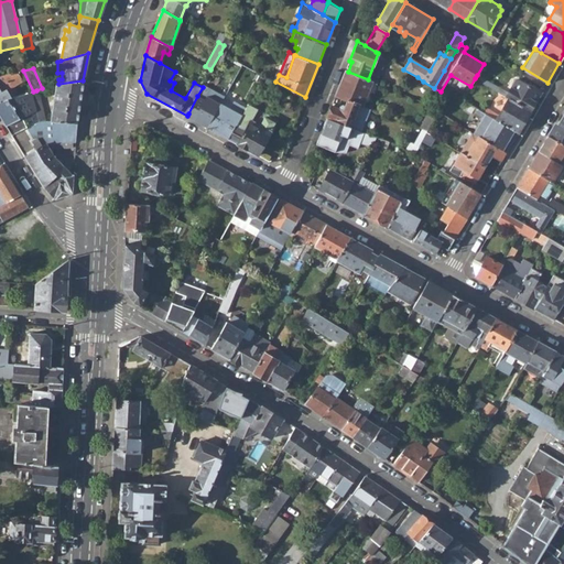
[(0,100),(15,96),(13,87),(23,82),(29,93),(31,91),(33,91),(23,71),(0,77),(0,100)]
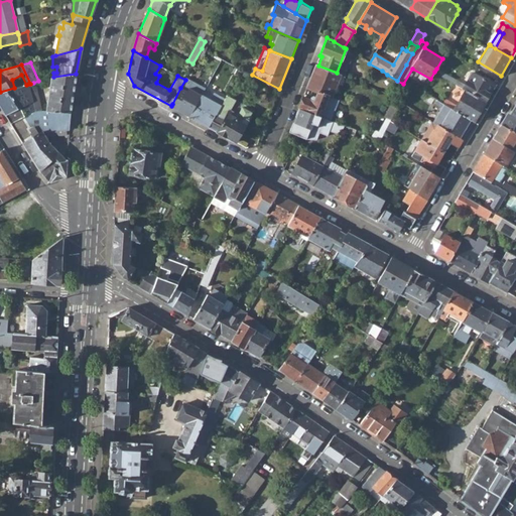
[(329,96),(333,97),(338,83),(343,85),(346,77),(337,73),(318,66),(315,65),(307,87),(309,88),(308,88),(317,92),(329,96)]
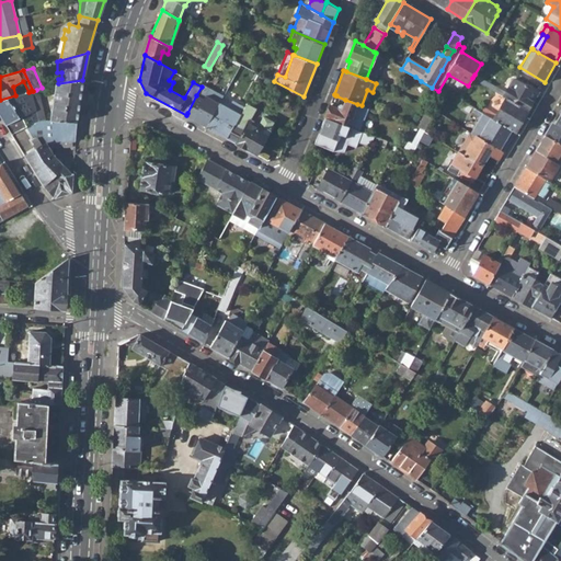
[(505,98),(527,111),(539,91),(513,80),(506,93),(474,75),(472,78),(505,98)]
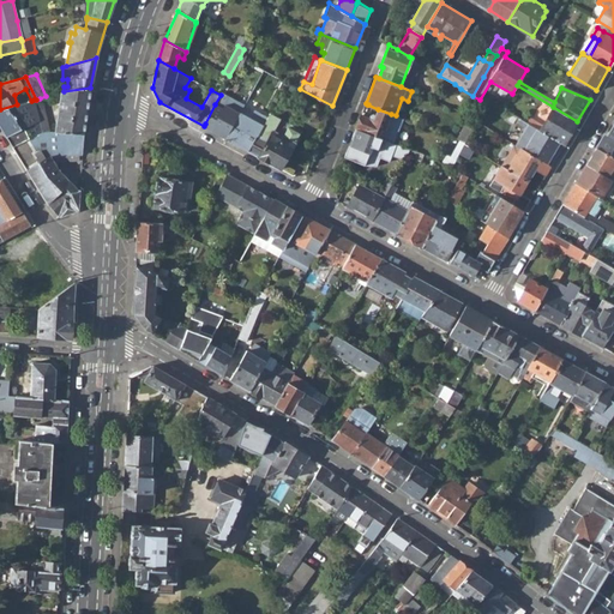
[(61,91),(55,130),(83,132),(84,127),(90,88),(64,91),(61,91)]
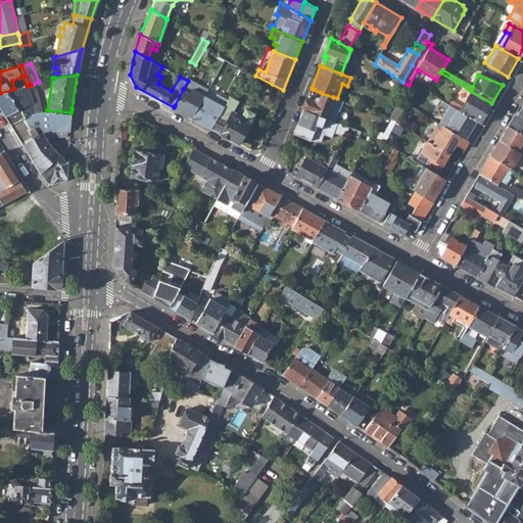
[(36,110),(42,110),(34,84),(31,85),(29,85),(36,110)]
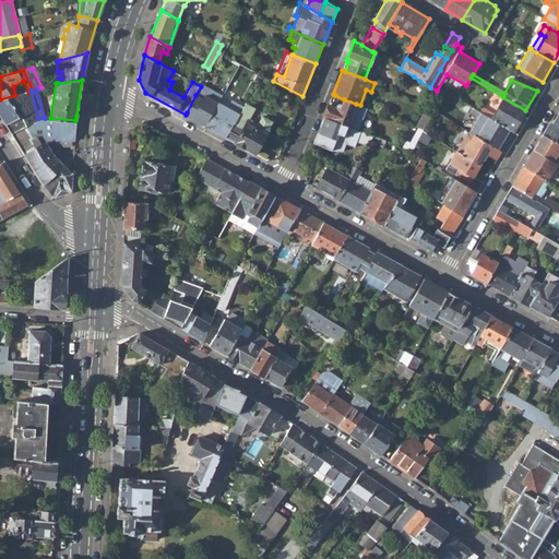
[(0,99),(0,114),(6,123),(22,116),(25,114),(31,122),(38,118),(31,91),(28,92),(15,95),(0,99)]
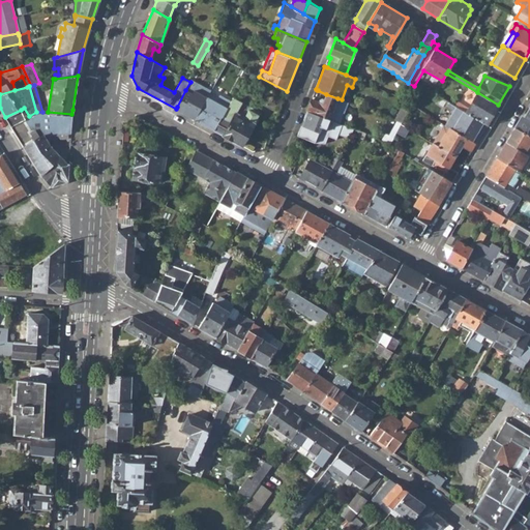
[(419,89),(429,95),(432,91),(422,86),(419,89)]
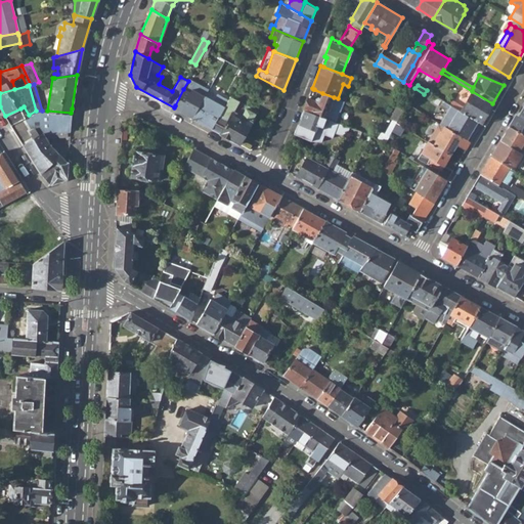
[(177,110),(192,118),(205,95),(192,89),(190,93),(183,89),(175,105),(179,107),(177,110)]
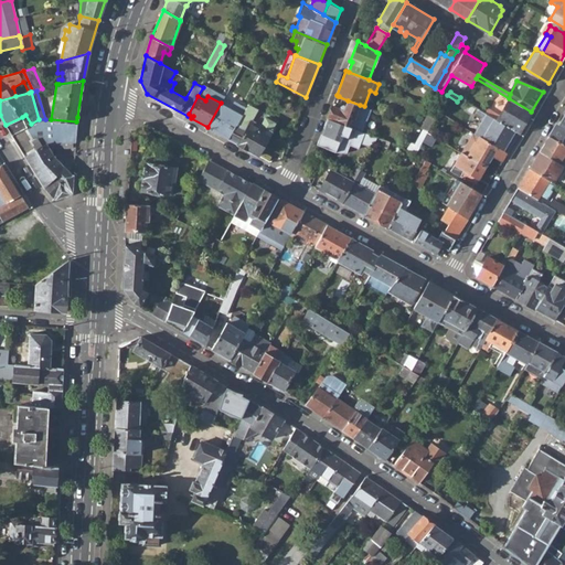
[(486,113),(519,132),(531,112),(509,98),(500,115),(489,108),(486,113)]
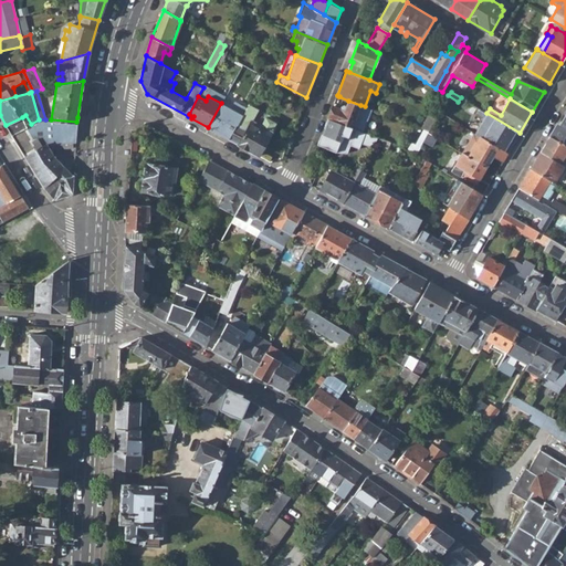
[(208,127),(230,139),(247,107),(234,101),(231,106),(222,102),(221,103),(208,127)]
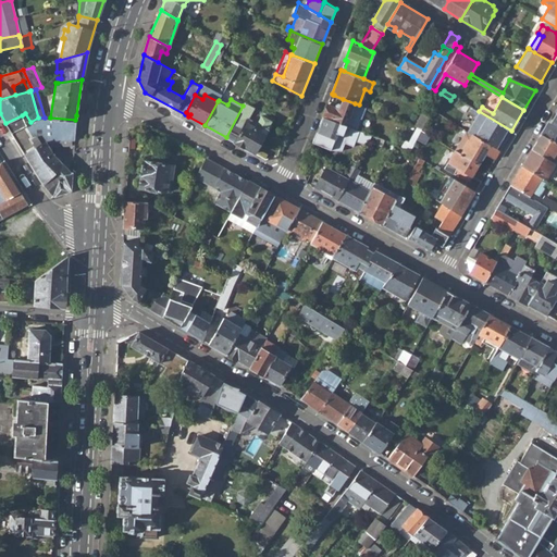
[(341,103),(336,103),(334,107),(327,104),(322,116),(335,122),(343,125),(356,130),(364,107),(359,104),(355,103),(343,99),(341,103)]
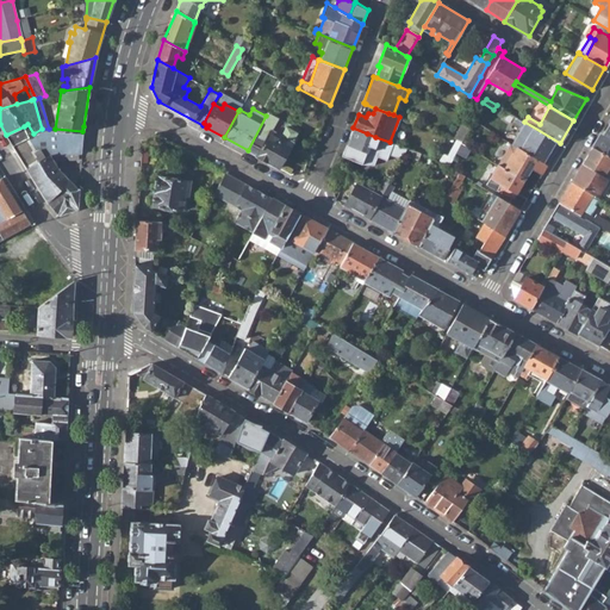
[(534,135),(524,151),(547,165),(560,143),(524,122),(514,116),(506,111),(504,117),(534,135)]
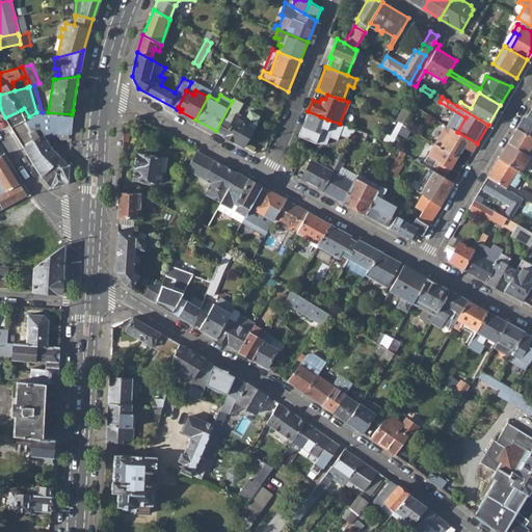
[(259,115),(253,112),(241,106),(243,103),(234,98),(232,101),(216,131),(243,145),(247,137),(251,136),(253,133),(254,128),(259,115)]
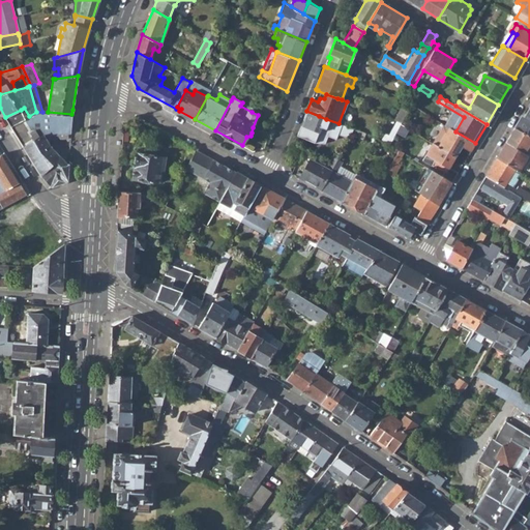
[(254,109),(242,102),(240,106),(252,112),(254,109)]
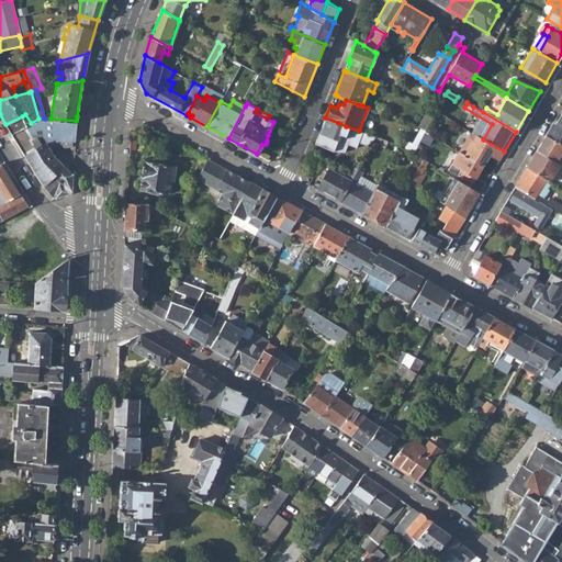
[(546,134),(561,142),(561,112),(555,125),(552,123),(546,134)]
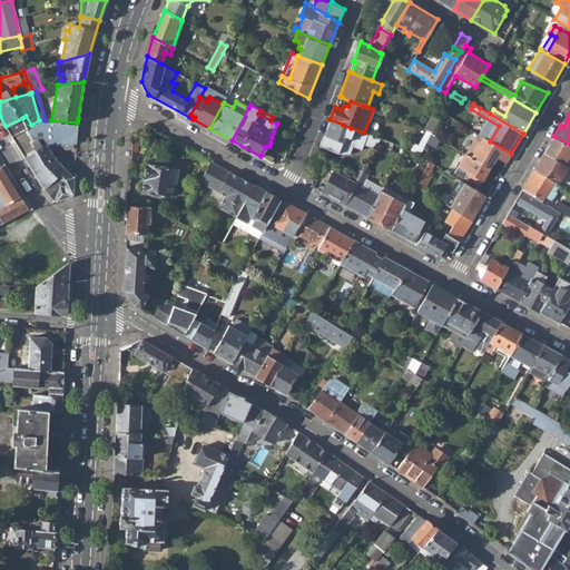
[(12,136),(28,127),(22,118),(6,126),(12,136)]
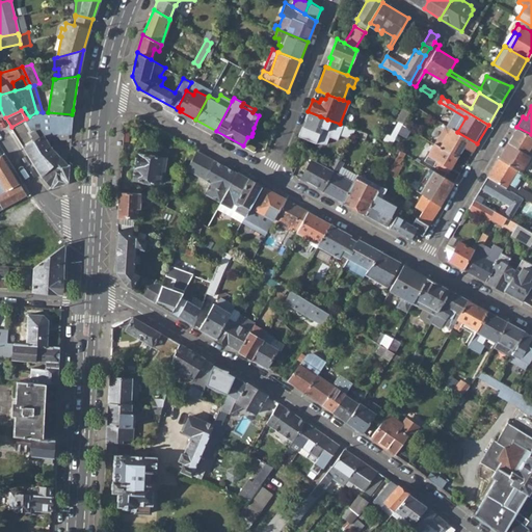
[(320,116),(308,111),(304,121),(306,121),(303,127),(302,130),(300,130),(298,136),(317,143),(326,144),(329,137),(338,140),(340,135),(349,139),(353,129),(340,124),(327,120),(320,116)]
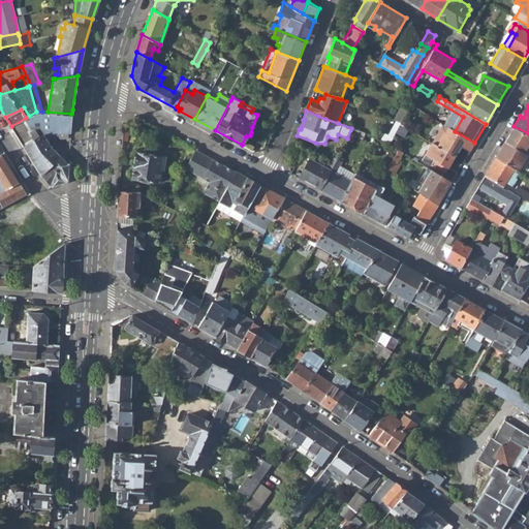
[(42,175),(52,186),(68,181),(69,164),(51,144),(49,137),(60,137),(59,133),(70,132),(71,114),(48,112),(42,112),(36,112),(29,116),(26,118),(11,126),(42,175)]
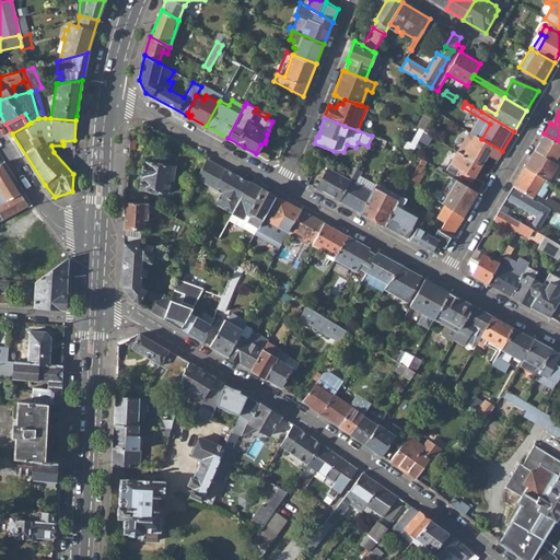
[(420,137),(428,142),(431,136),(422,131),(420,137)]
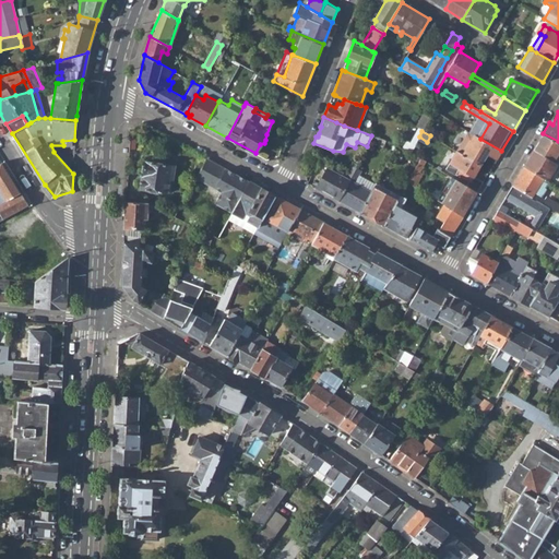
[(501,151),(480,139),(474,135),(466,131),(455,151),(456,151),(462,154),(480,165),(486,154),(496,159),(501,151)]
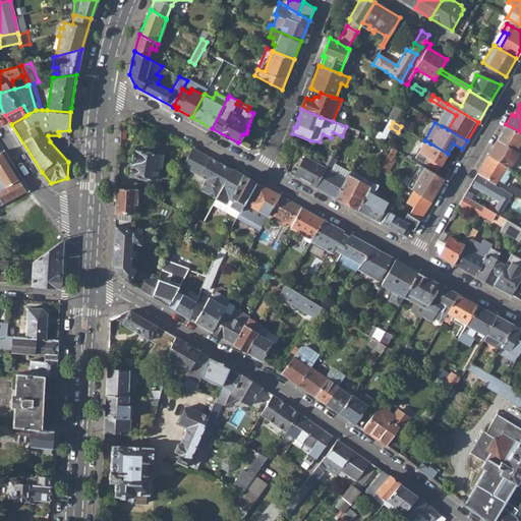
[(518,152),(520,153),(520,131),(506,124),(497,139),(518,152)]
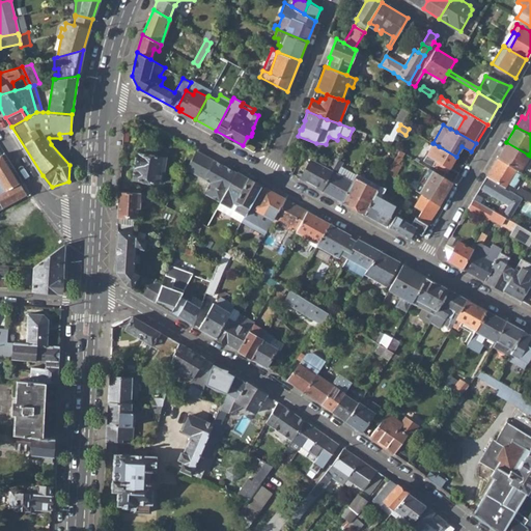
[(381,140),(389,145),(393,139),(384,134),(381,140)]
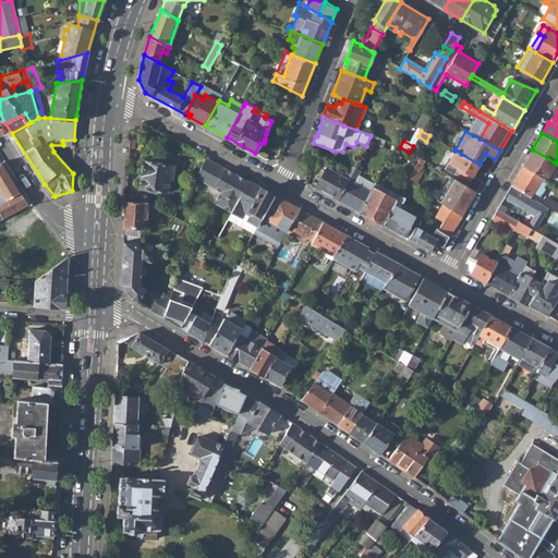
[(522,166),(546,180),(555,162),(532,149),(522,166)]
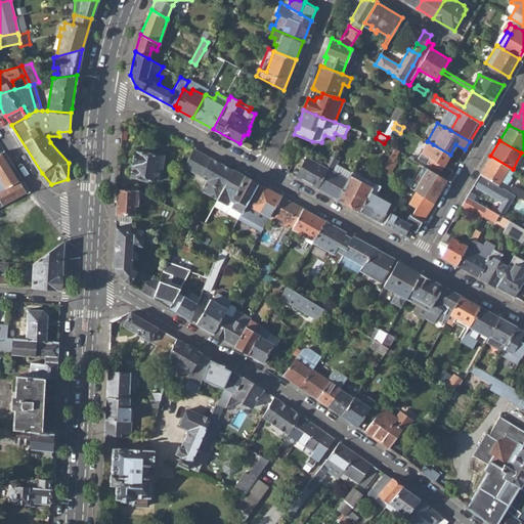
[(437,173),(447,179),(453,169),(444,164),(450,155),(433,144),(428,141),(420,156),(424,158),(425,156),(430,158),(428,163),(439,169),(437,173)]
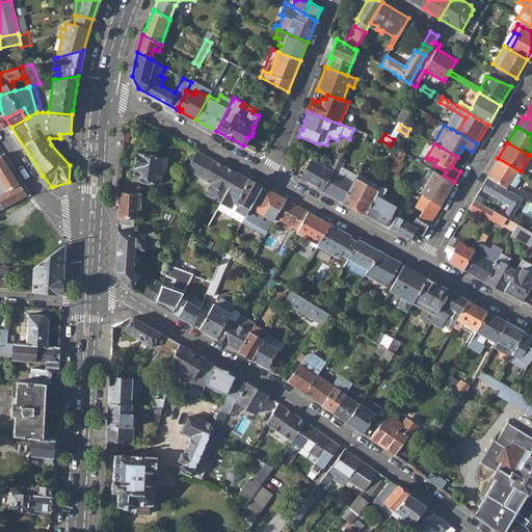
[(187,169),(215,185),(206,203),(217,209),(237,173),(197,150),(187,169)]
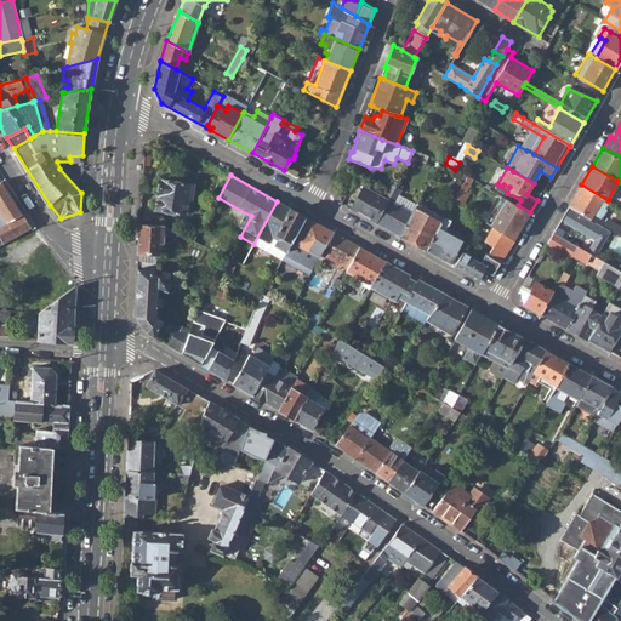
[(158,209),(189,212),(194,184),(161,180),(158,209)]
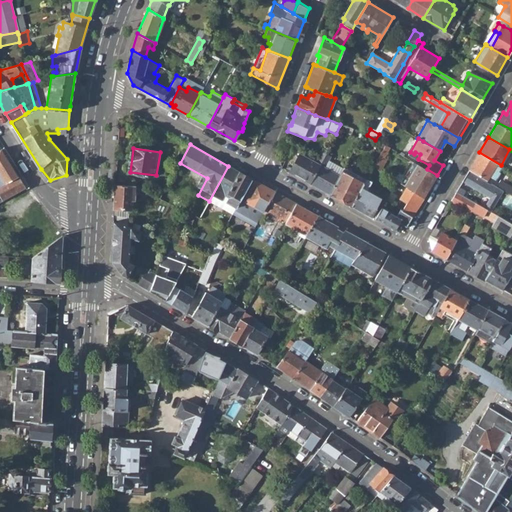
[(0,186),(18,176),(2,149),(0,149),(0,186)]
